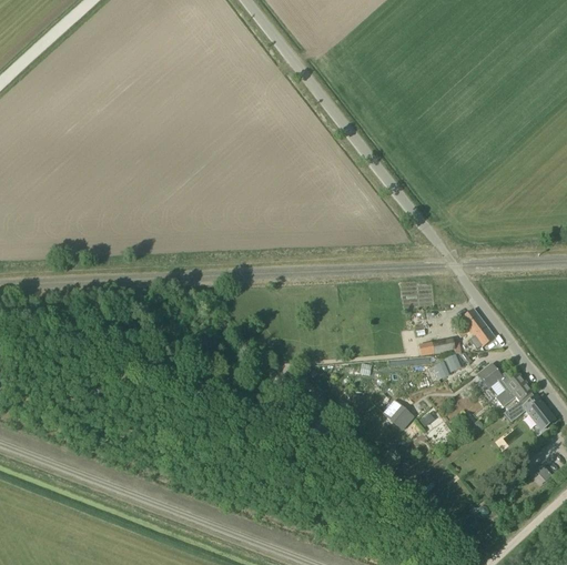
[(483,345),(487,343),(496,336),(474,306),(462,316),(466,323),(457,330),(462,336),(471,330),(483,345)]
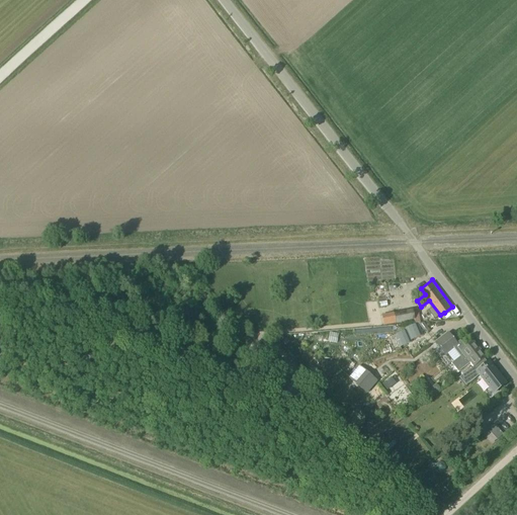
[(413,307),(382,313),(384,322),(396,320),(396,322),(415,318),(416,321),(420,320),(418,309),(414,310),(413,307)]
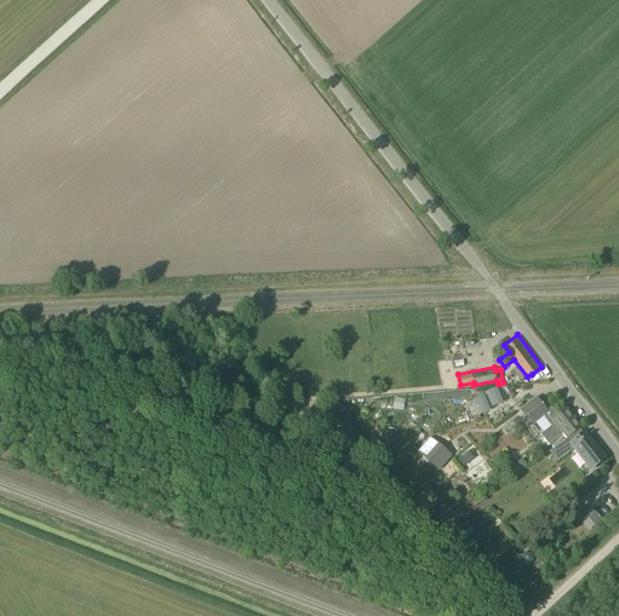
[(483,392),(475,399),(488,418),(513,399),(511,398),(515,396),(511,391),(508,393),(504,387),(488,399),(483,392)]
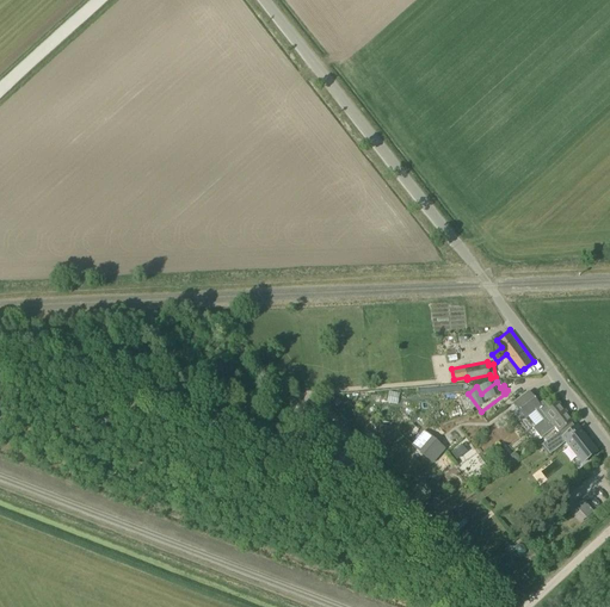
[(530,388),(515,400),(527,415),(536,407),(542,403),(540,401),(530,388)]
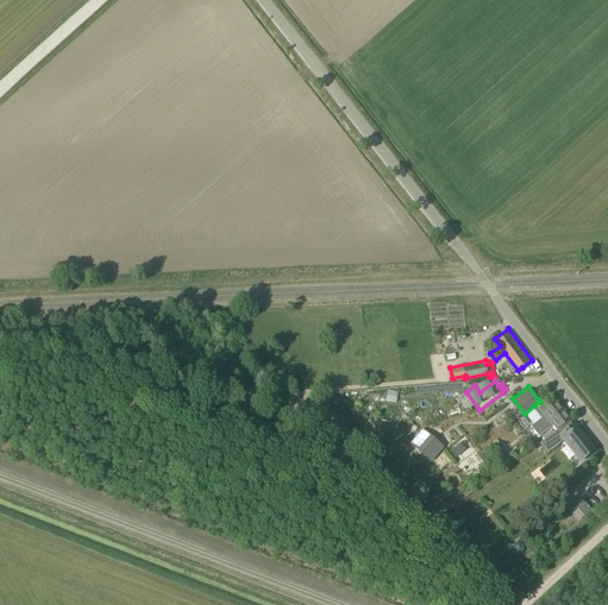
[(557,428),(571,416),(557,398),(549,404),(543,396),(538,399),(540,402),(534,405),(543,416),(532,423),(540,434),(553,423),(557,428)]
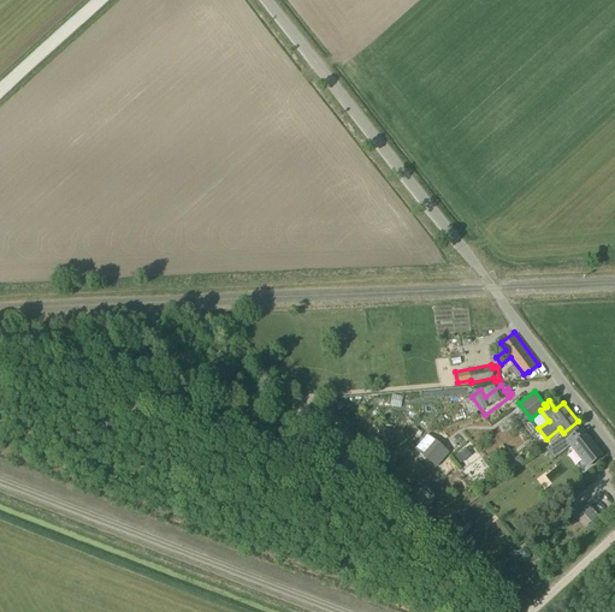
[(579,422),(578,421),(563,433),(547,445),(548,446),(555,456),(559,452),(566,446),(571,443),(587,464),(602,452),(603,453),(597,446),(581,426),(581,427),(580,428),(577,423),(579,422)]
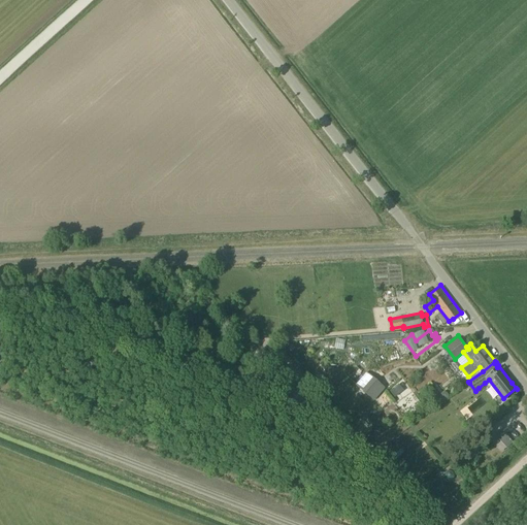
[(385,387),(366,370),(356,383),(373,398),(385,387)]
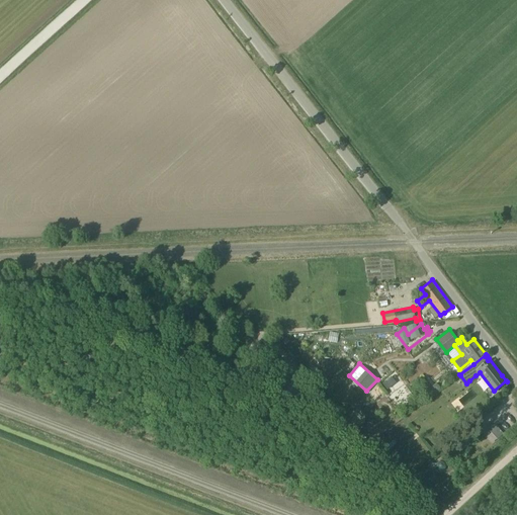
[(494,421),(488,426),(498,438),(504,432),(494,421)]
